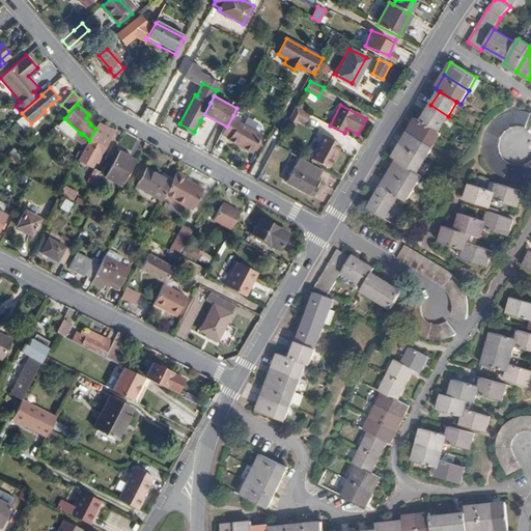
[(430,105),(421,121),(439,132),(448,116),(430,105)]
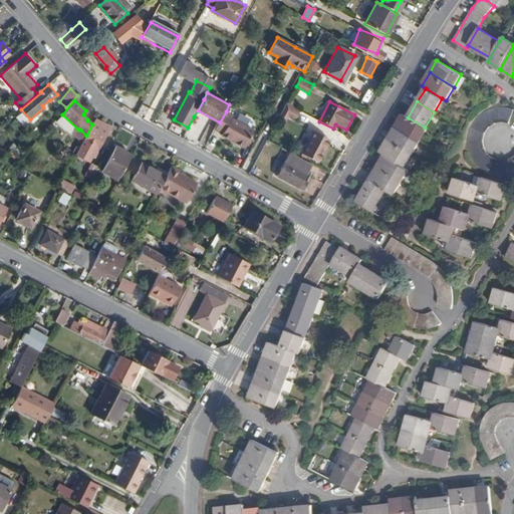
[(300,110),(287,103),(278,119),(285,122),(289,116),(295,120),(300,110)]
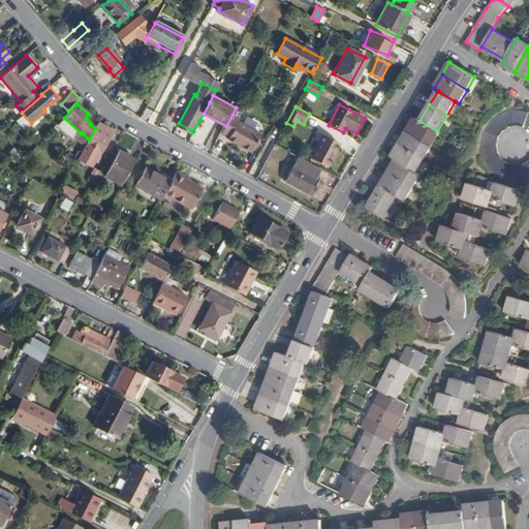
[(521,126),(524,126),(528,112),(526,112),(523,111),(519,110),(515,110),(511,111),(505,112),(499,115),(497,116),(495,118),(492,121),(489,124),(487,127),(485,129),(484,133),(483,137),(481,144),(481,149),(483,154),(485,160),(488,165),(492,169),(496,174),(500,176),(505,178),(512,180),(519,180),(525,179),(528,178),(528,160),(524,163),(521,164),(519,164),(517,164),(512,164),(509,163),(505,161),(502,158),(500,156),(499,153),(498,151),(497,148),(497,145),(498,142),(498,139),(499,136),(501,133),(504,129),(506,128),(509,126),(511,126),(515,126),(518,125),(521,126)]
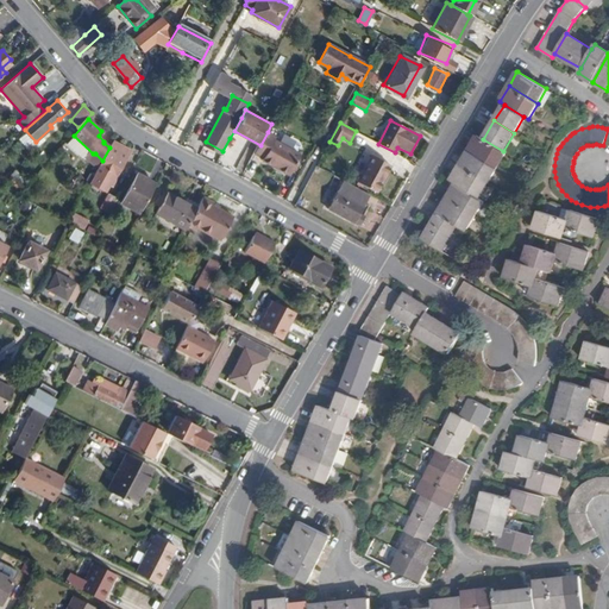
[(268,132),(261,145),(256,154),(262,157),(262,159),(289,174),(300,154),(274,139),(275,137),(268,132)]
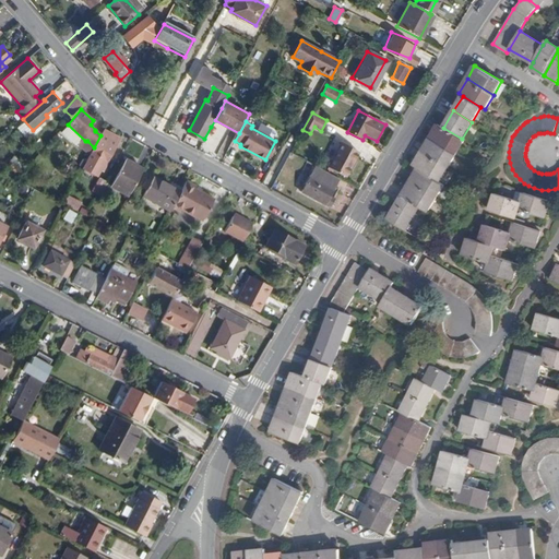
[(438,125),(430,138),(456,154),(465,140),(462,139),(443,128),(438,125)]
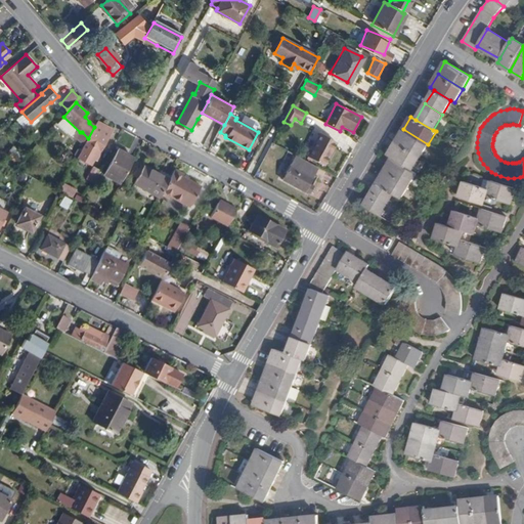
[(88,138),(85,143),(100,151),(106,141),(113,130),(97,122),(94,127),(88,138)]
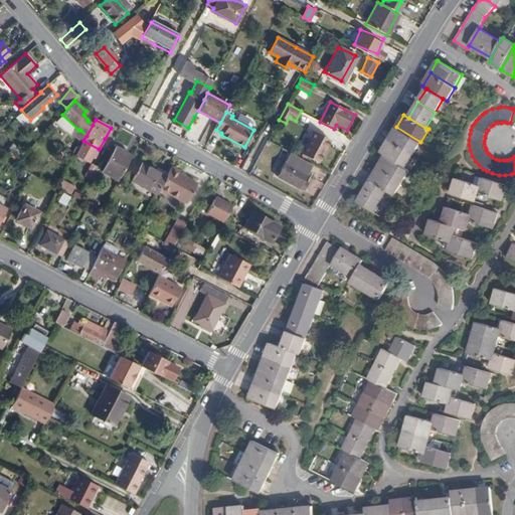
[(396,127),(388,140),(413,154),(420,142),(396,127)]
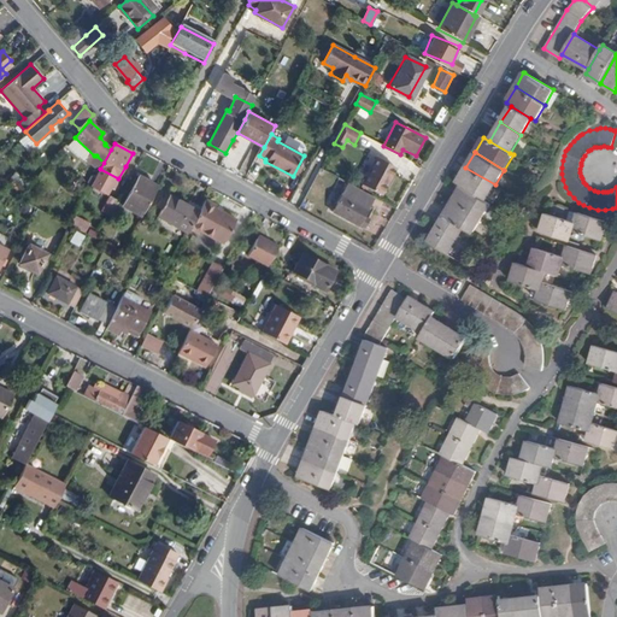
[(11,158),(0,164),(0,180),(4,184),(10,181),(7,177),(10,175),(12,176),(17,172),(13,166),(15,164),(11,158)]
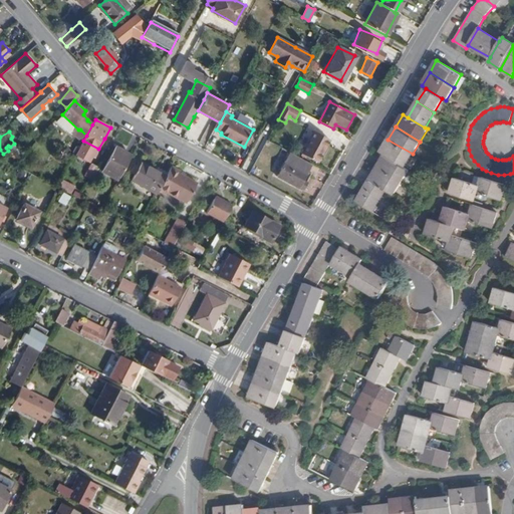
[(315,132),(303,152),(316,159),(328,139),(315,132)]
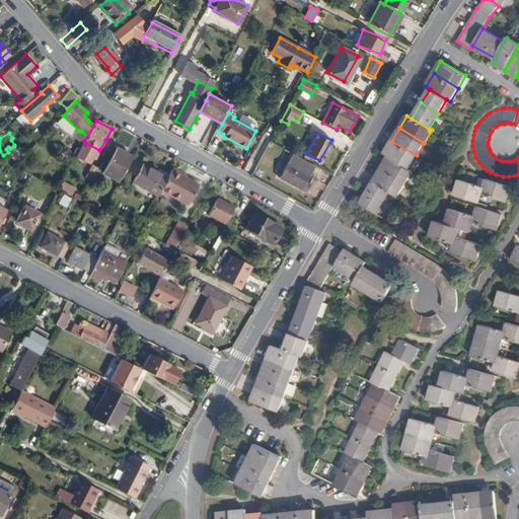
[(384,154),(388,156),(409,168),(417,155),(391,141),(384,154)]
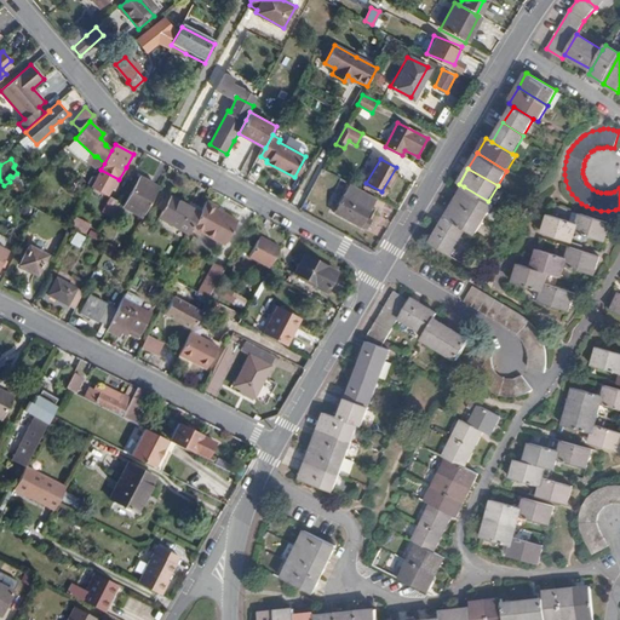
[(17,177),(12,181),(21,193),(26,189),(17,177)]
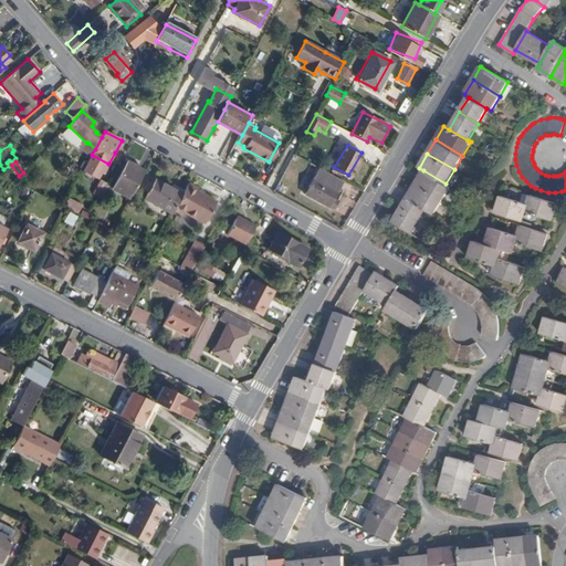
[(115,189),(130,198),(145,171),(128,163),(115,189)]
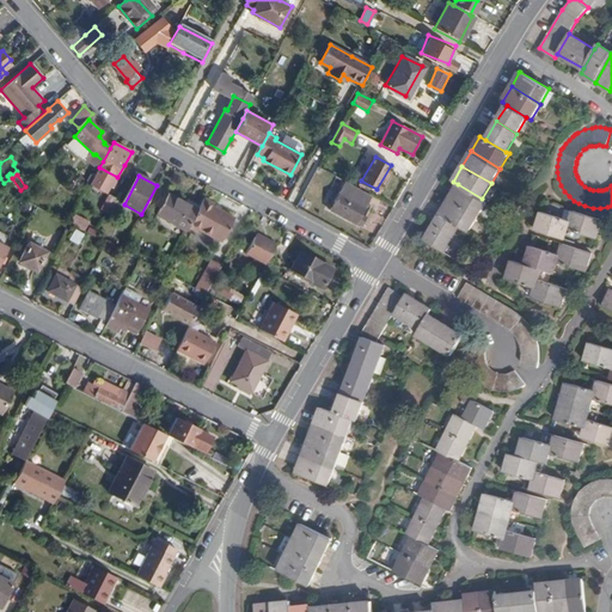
[(458,184),(448,200),(478,216),(487,202),(482,199),(458,184)]
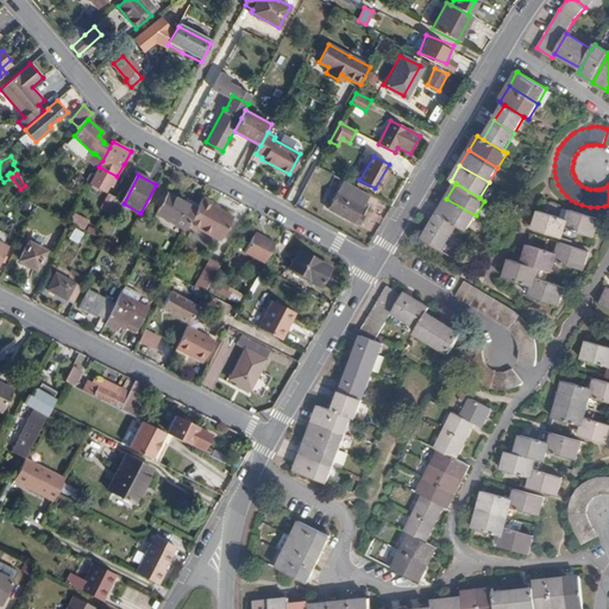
[(337,192),(328,207),(358,225),(366,208),(337,192)]
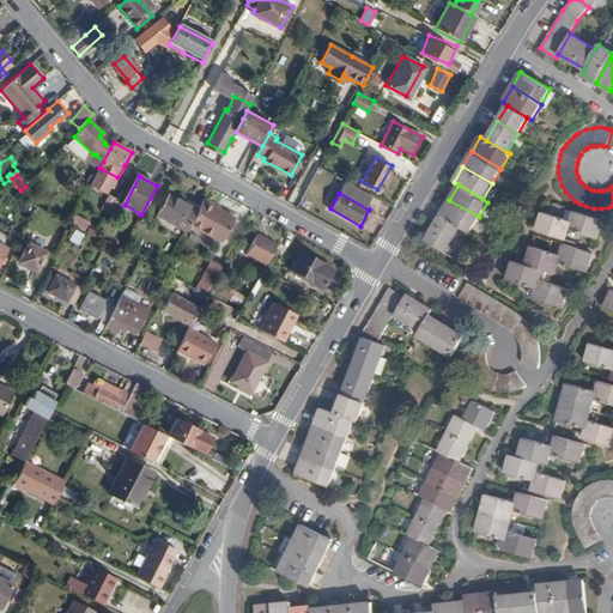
[(158,216),(188,231),(190,229),(200,211),(170,194),(167,201),(162,210),(158,216)]
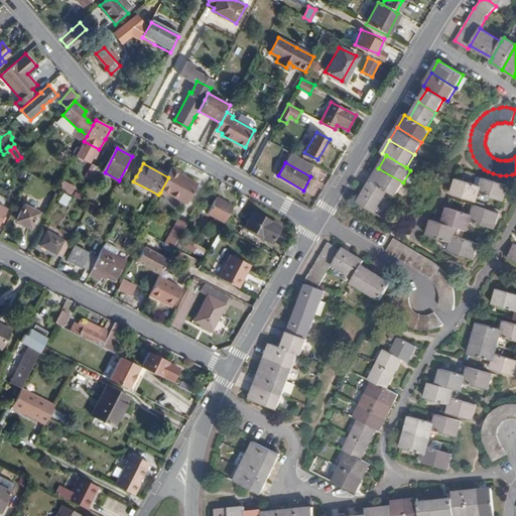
[(131,174),(136,176),(140,169),(135,166),(131,174)]
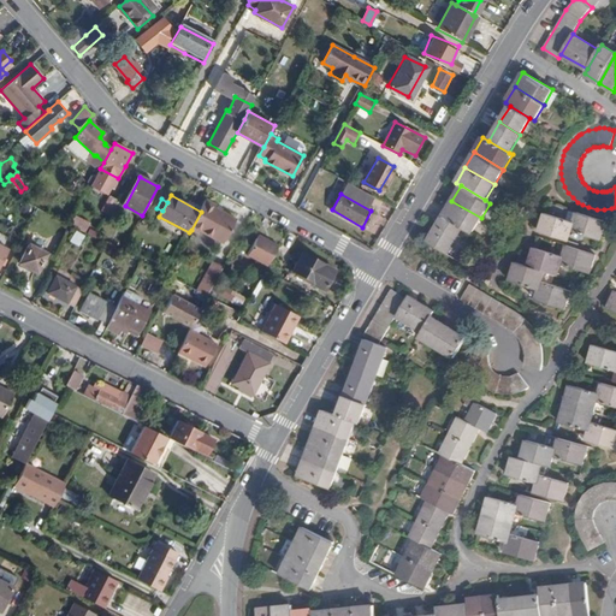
[(102,213),(108,217),(116,202),(110,200),(102,213)]
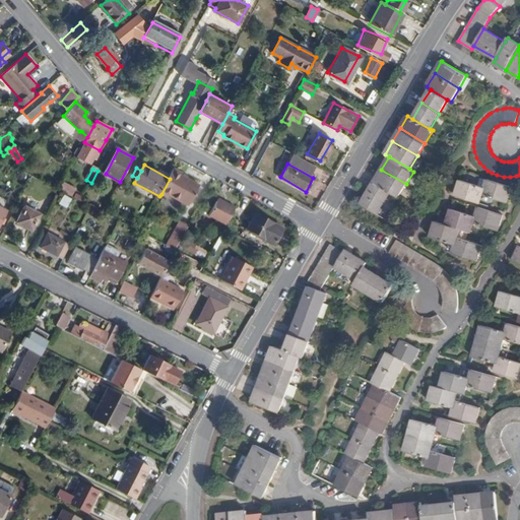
[(170,179),(161,194),(168,196),(169,195),(190,206),(200,186),(182,176),(182,173),(176,169),(170,179)]
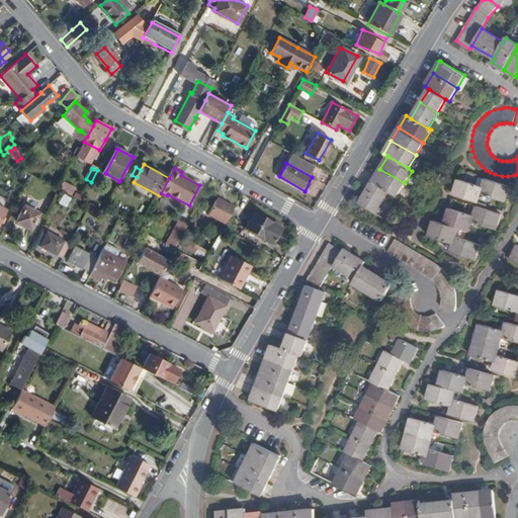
[(379,169),(372,181),(389,191),(397,196),(405,183),(379,169)]
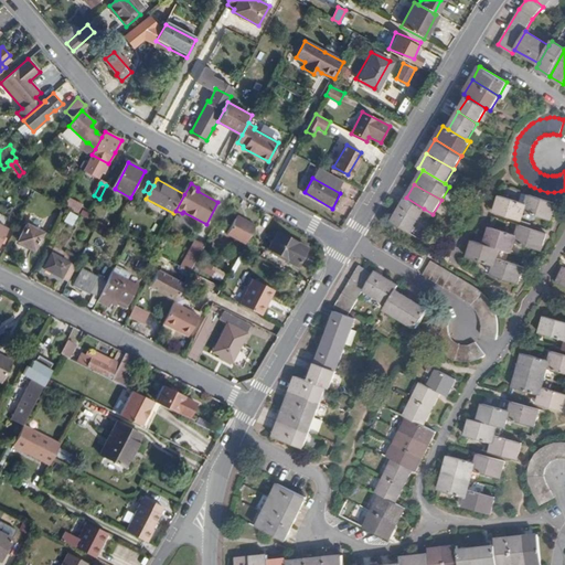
[(530,194),(528,204),(524,212),(551,220),(556,203),(530,194)]
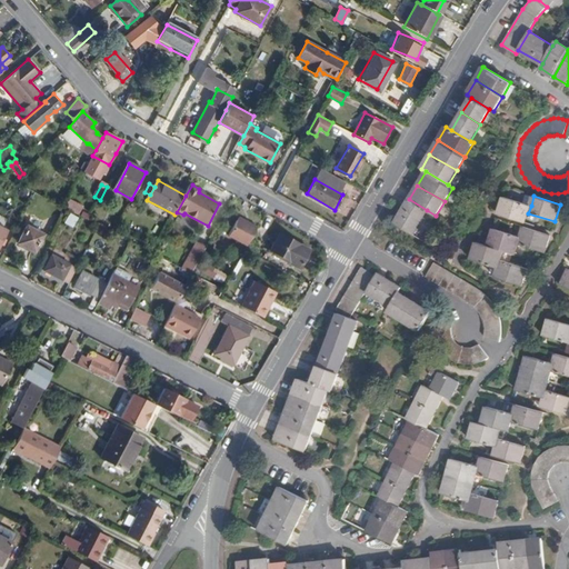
[(528,213),(531,206),(503,197),(498,213),(526,222),(528,213)]
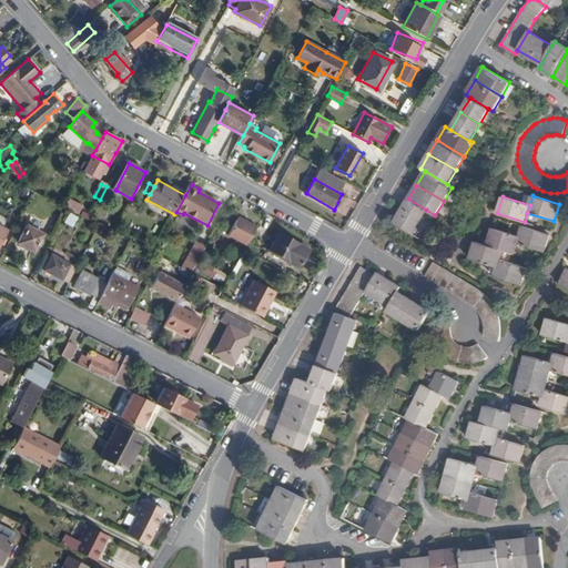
[(64,208),(67,209),(78,214),(81,205),(69,199),(64,208)]
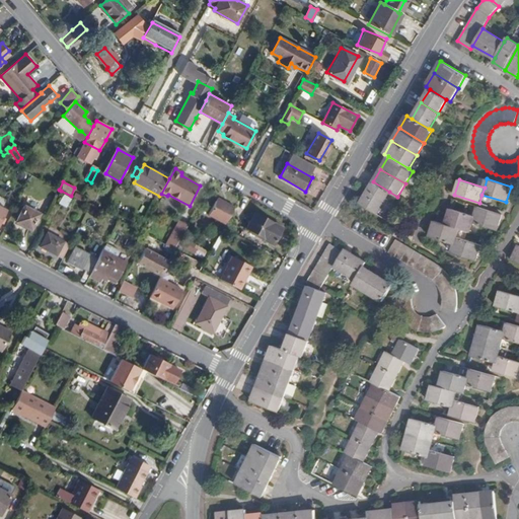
[(389,192),(373,181),(360,204),(376,214),(389,192)]
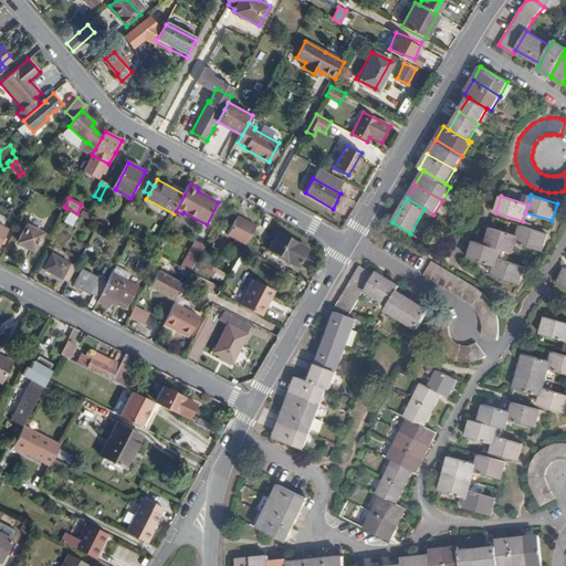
[(69,212),(64,221),(71,224),(76,216),(69,212)]
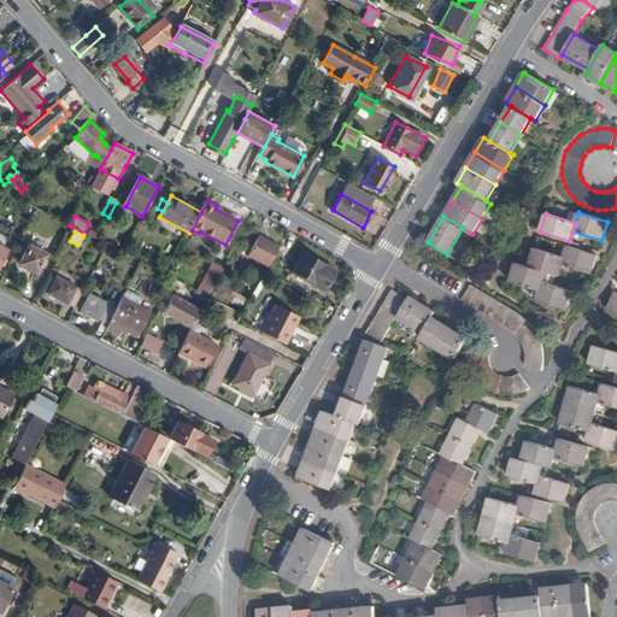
[(260,235),(258,240),(269,245),(270,241),(260,235)]
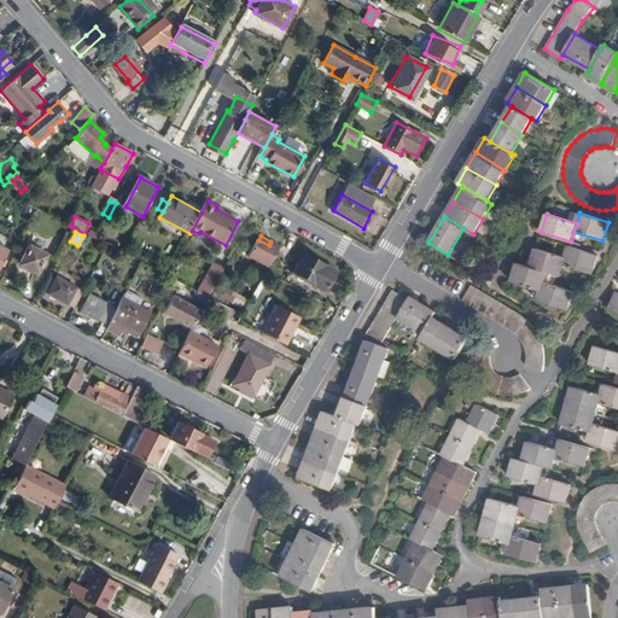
[(250,256),(269,266),(280,246),(270,242),(269,245),(258,240),(250,256)]
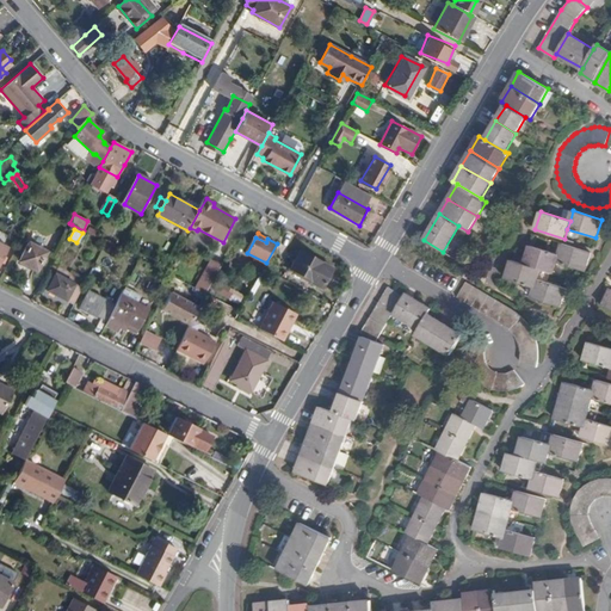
[(563,242),(560,254),(556,261),(585,271),(592,252),(563,242)]
